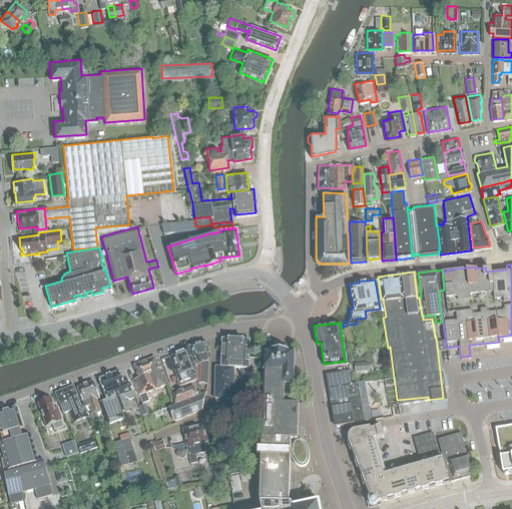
[(248,337),(221,336),(220,364),(214,364),(213,395),(232,396),(233,364),(247,365),(246,371),(254,371),(256,356),(248,355),(248,337)]
